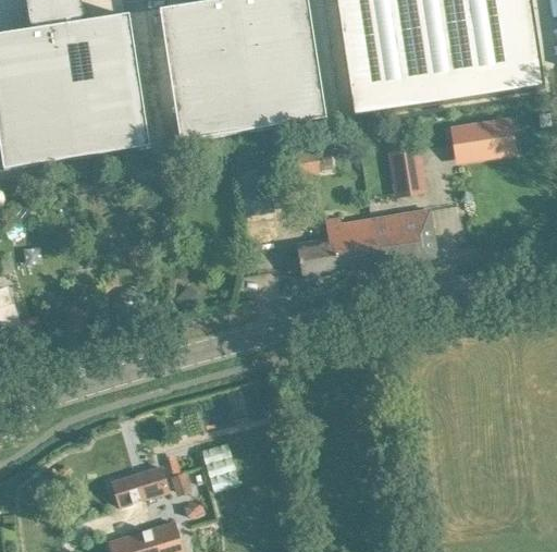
[(0,144),(3,167),(77,155),(53,0),(26,0),(31,28),(0,32),(0,144)]
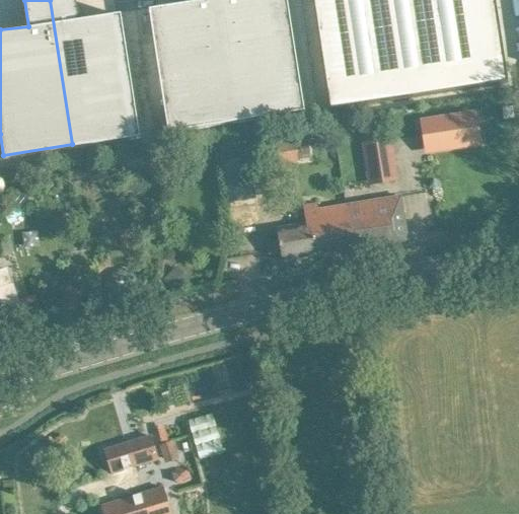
[(50,0),(72,144),(140,134),(121,10),(114,11),(114,13),(79,18),(76,0),(50,0)]
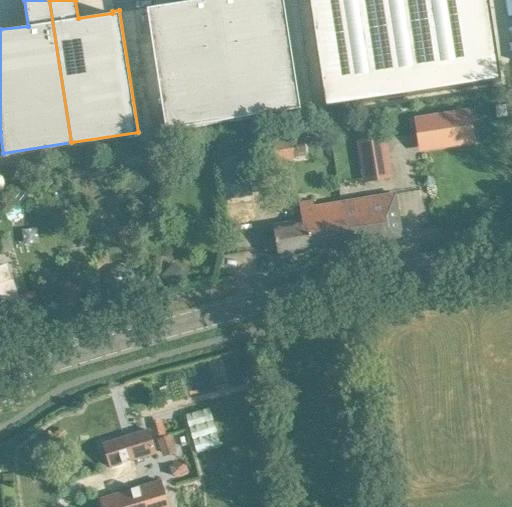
[(154,5),(147,6),(166,128),(233,117),(215,0),(194,0),(154,6),(154,5)]
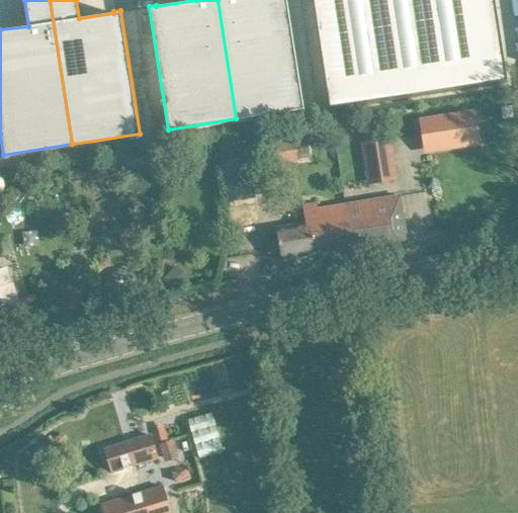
[(218,0),(236,118),(305,108),(287,0),(218,0)]
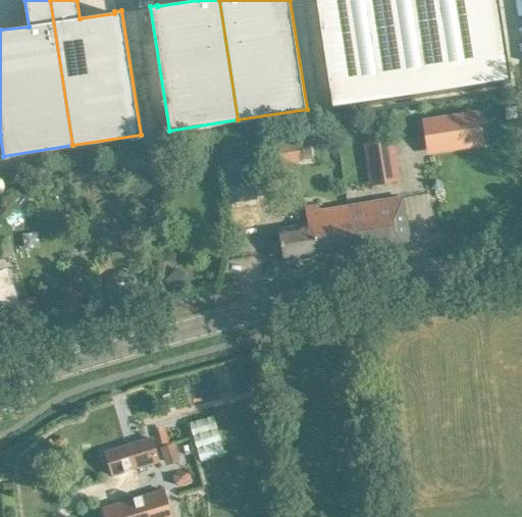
[(315,0),(332,106),(512,79),(499,0),(315,0)]
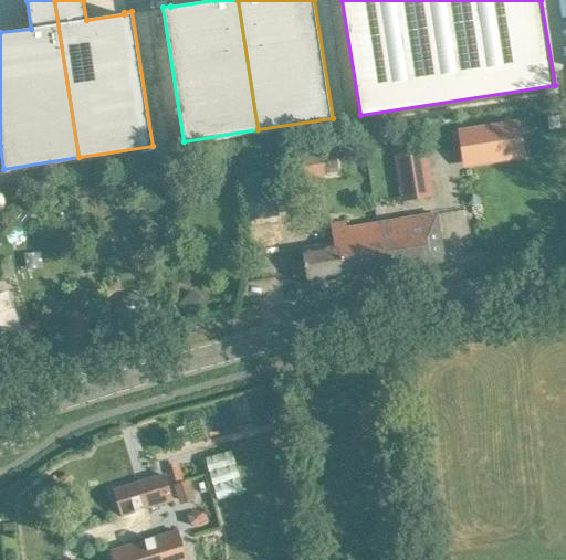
[(478,128),(482,155),(522,149),(517,123),(478,128)]
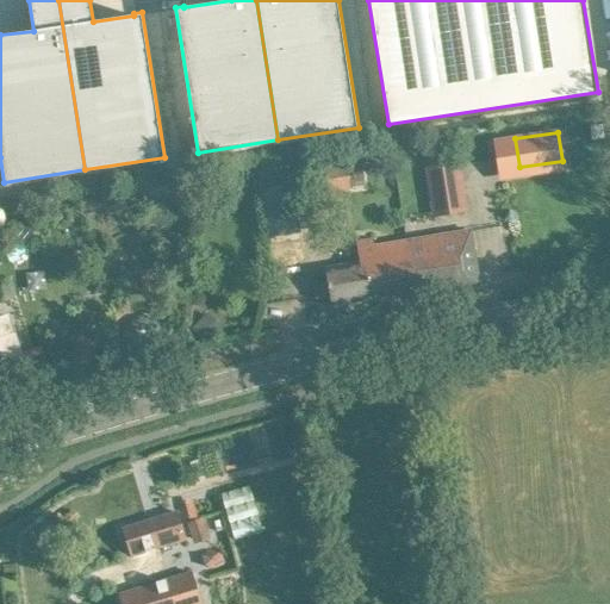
[(352,159),(313,164),(317,190),(355,185),(352,159)]
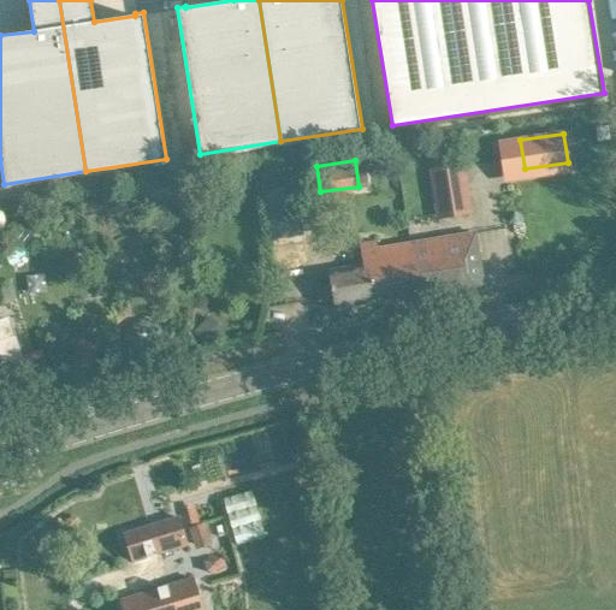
[(266,190),(274,244),(278,268),(307,264),(302,230),(303,230),(296,185),(266,190)]
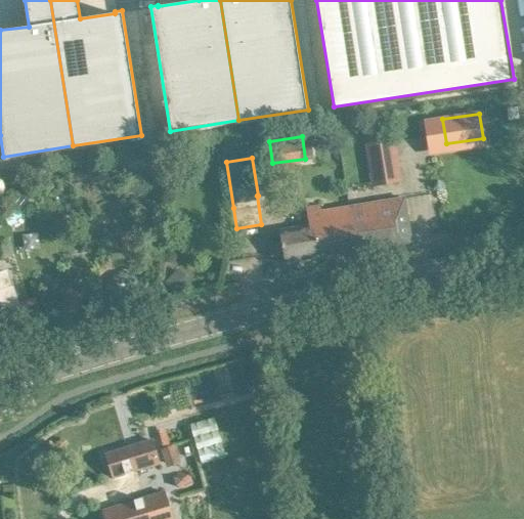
[(400,177),(398,164),(382,167),(384,180),(400,177)]
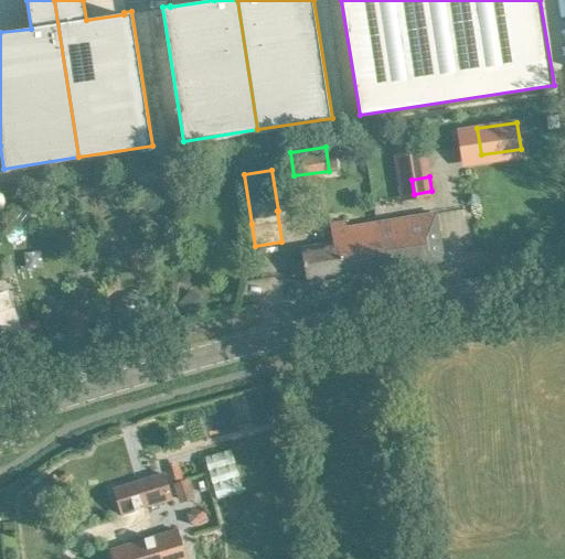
[(436,208),(376,218),(384,266),(385,266),(384,258),(398,256),(400,264),(444,257),(436,208)]
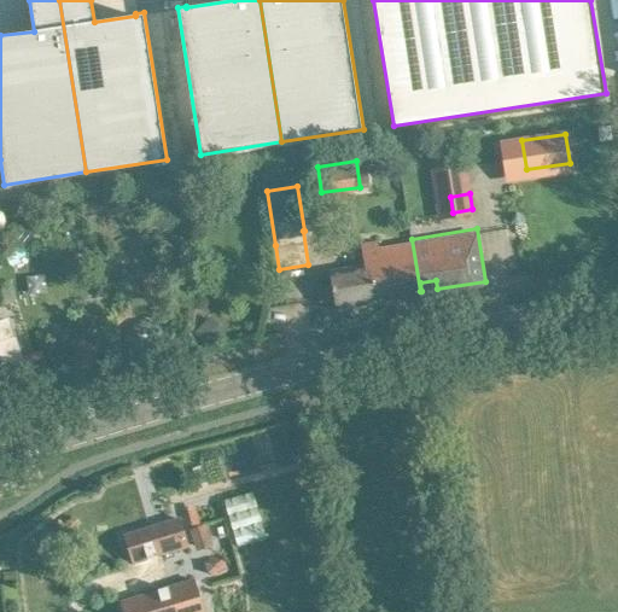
[(420,291),(412,239),(379,245),(378,238),(361,240),(365,262),(330,268),(332,280),(318,283),(320,297),(334,295),(336,306),(377,299),(377,298),(420,291)]
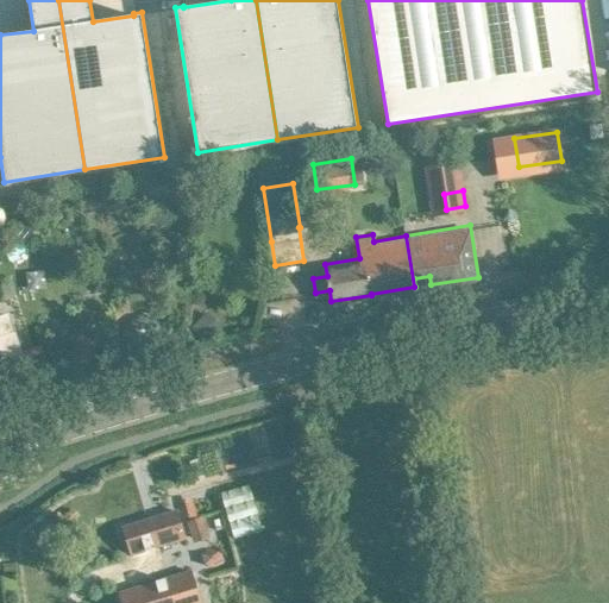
[(124,327),(124,331),(125,335),(127,339),(130,343),(133,345),(137,346),(140,347),(145,347),(149,346),(152,344),(156,340),(158,338),(159,333),(161,330),(159,325),(158,321),(156,318),(154,315),(150,313),(145,312),(142,311),(137,312),(133,313),(130,315),(127,319),(125,322),(124,327)]
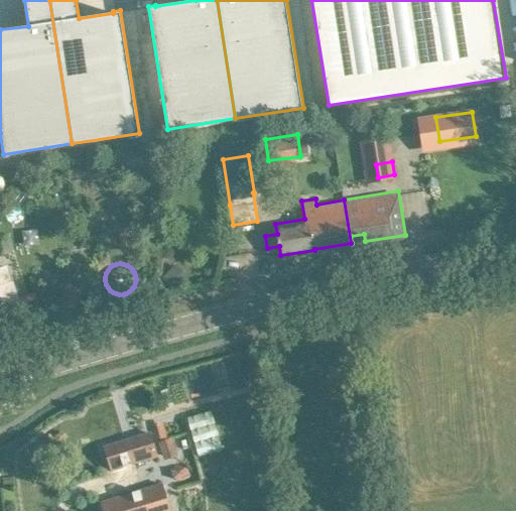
[(0,309),(5,308),(4,304),(20,299),(18,293),(13,278),(0,281),(0,309)]
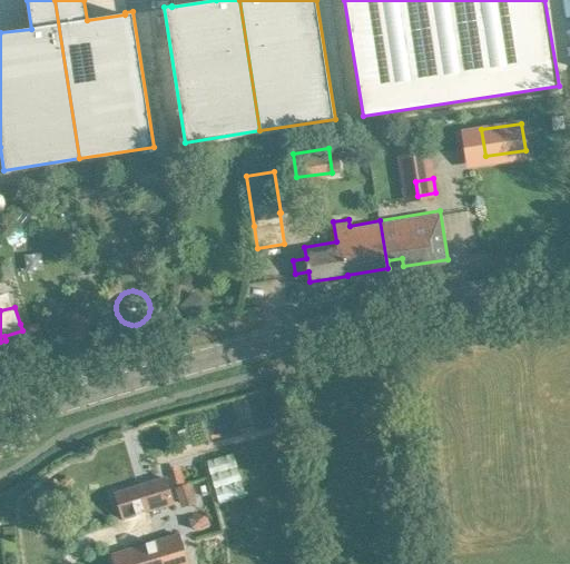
[(69,328),(84,335),(94,315),(78,307),(69,328)]
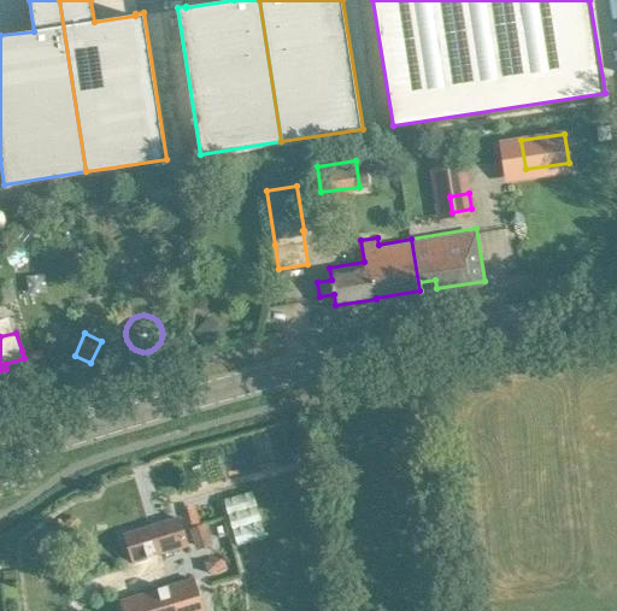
[(113,348),(106,351),(110,363),(123,358),(121,352),(113,348)]
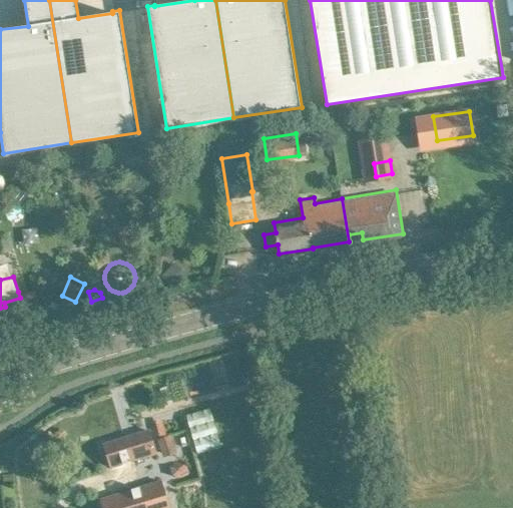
[(103,441),(109,464),(158,451),(151,427),(103,441)]
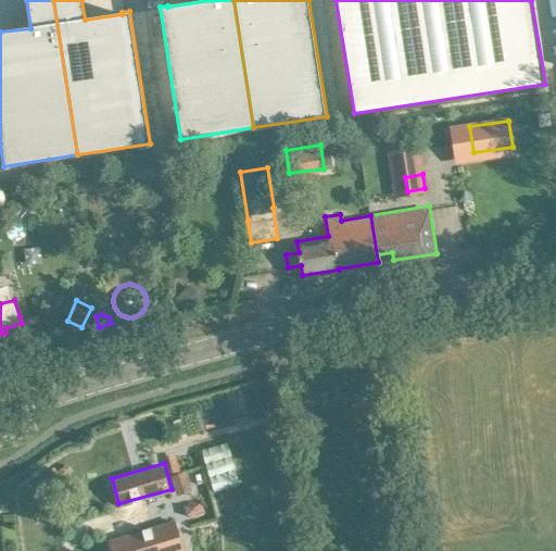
[(173,473),(178,488),(189,485),(184,470),(173,473)]
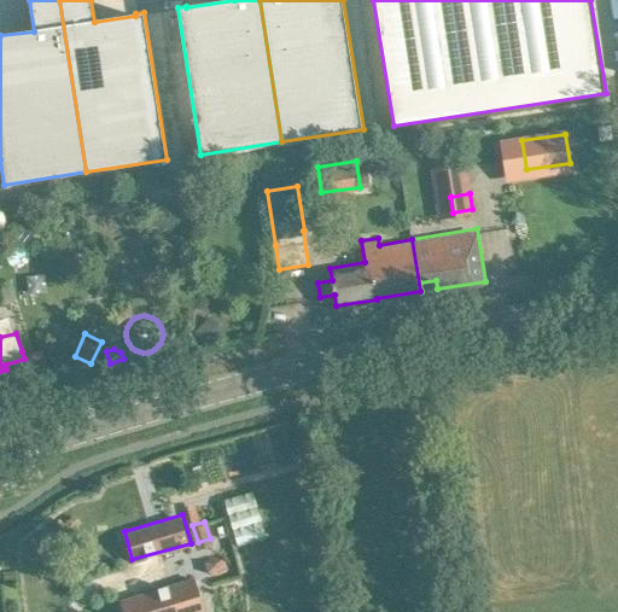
[(204,611),(194,576),(122,599),(126,611),(204,611)]
